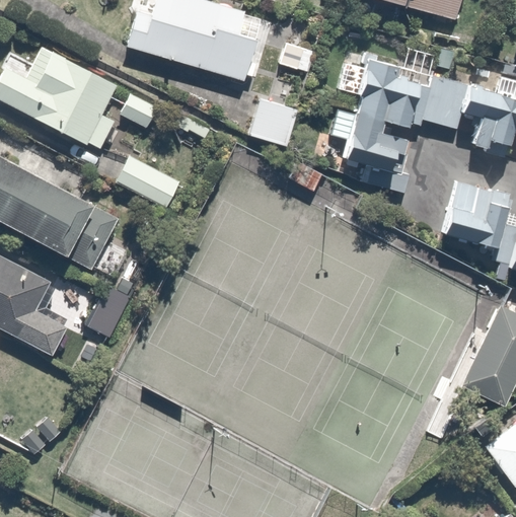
[(268,15),(209,0),(138,0),(126,47),(249,80),(268,15)]
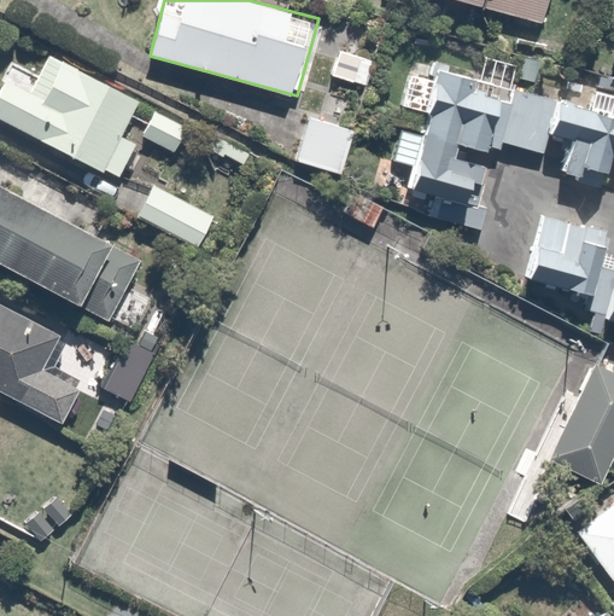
[(475,0),(553,19),(557,0),(475,0)]
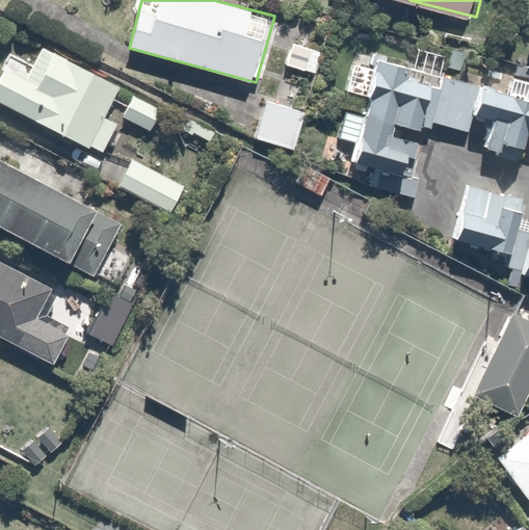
[(328,50),(295,40),(289,62),(322,73),(328,50)]
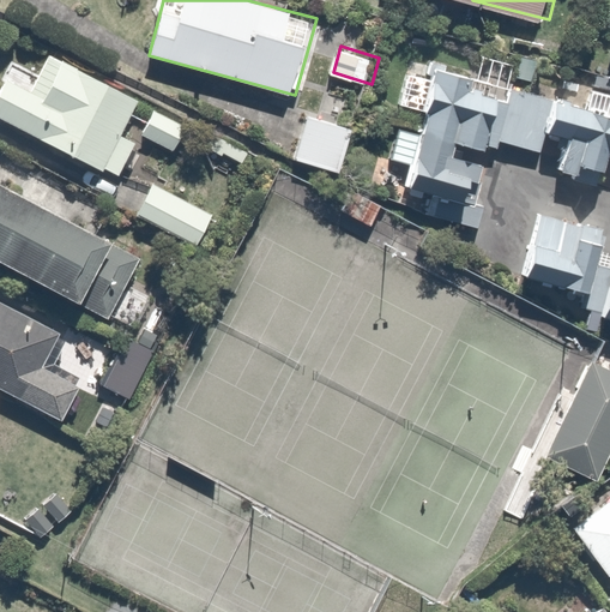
[(6,79),(0,91),(0,118),(102,171),(103,169),(118,177),(134,144),(119,137),(137,101),(61,63),(48,55),(30,91),(6,79)]
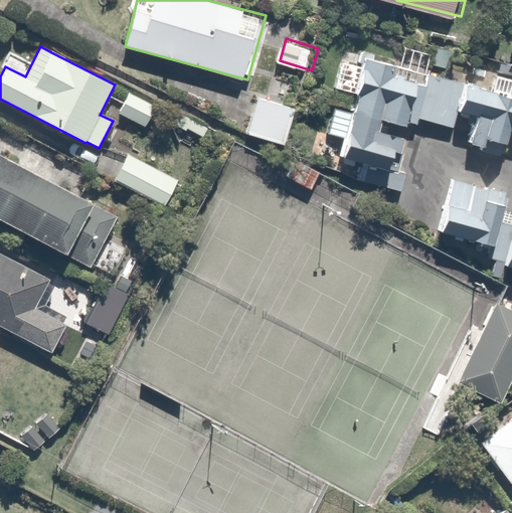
[(431,76),(364,59),(352,108),(336,104),(328,134),(345,138),(335,175),(400,192),(431,76)]
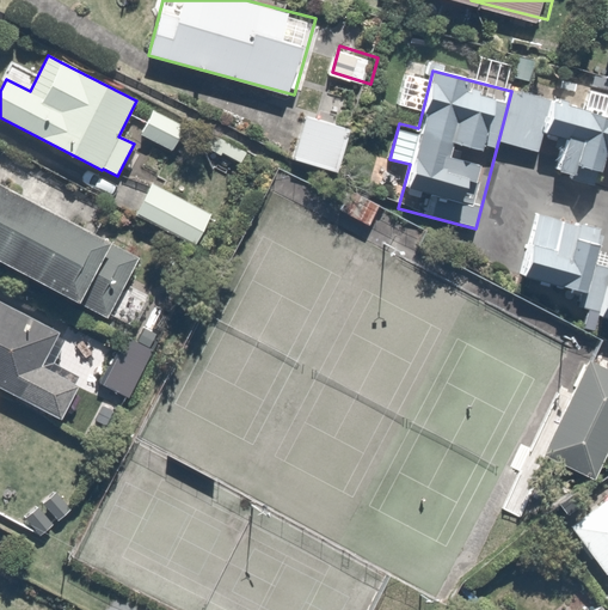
[(607,113),(548,97),(538,136),(565,144),(556,176),(607,189),(607,113)]
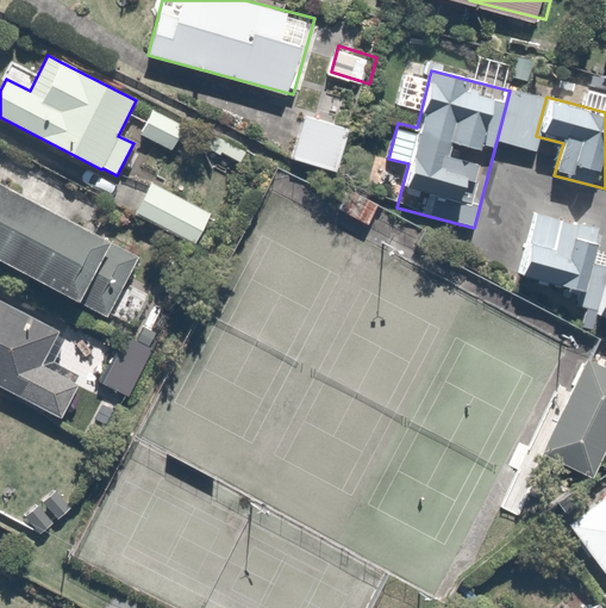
[(353,123),(310,106),(289,157),(333,174),(353,123)]
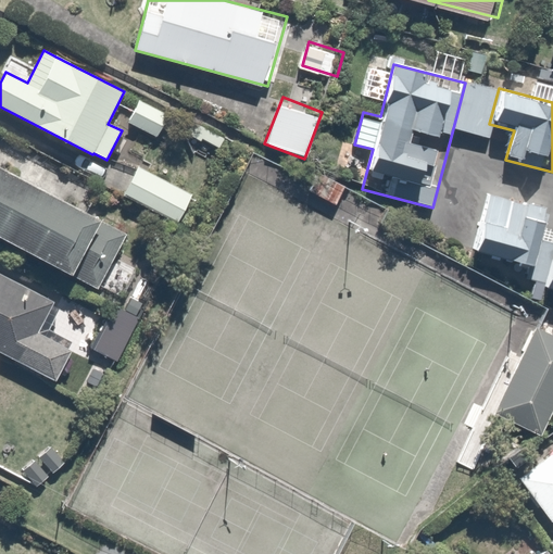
[(176,113),(142,98),(130,127),(164,141),(176,113)]
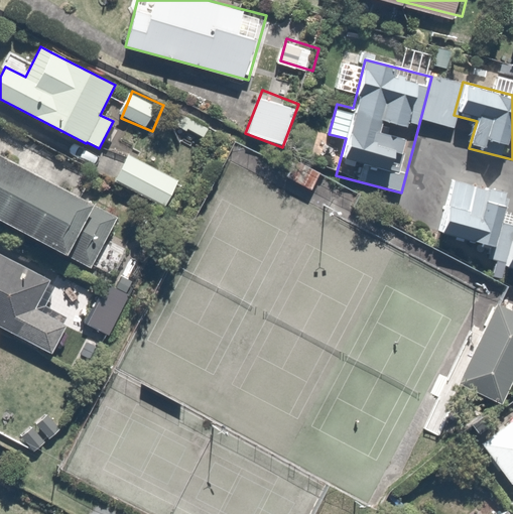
[(210,123),(181,109),(165,143),(194,157),(210,123)]
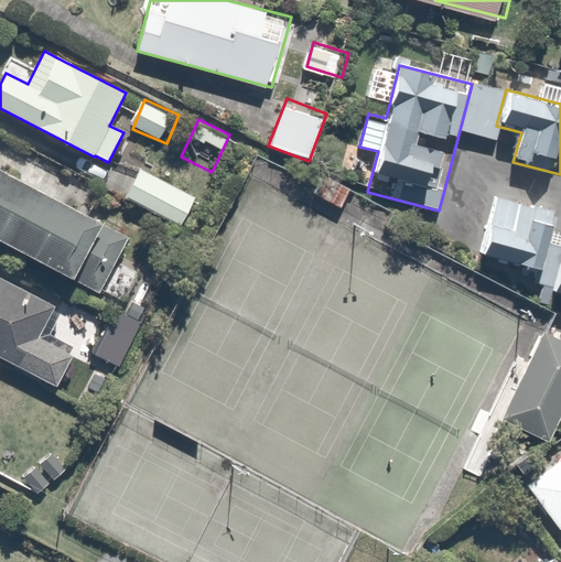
[(128,225),(0,164),(0,246),(97,292),(128,225)]
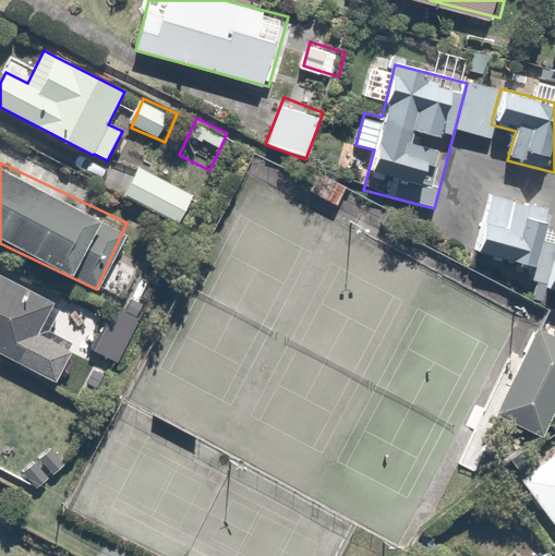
[(193,195),(139,168),(124,196),(179,224),(193,195)]
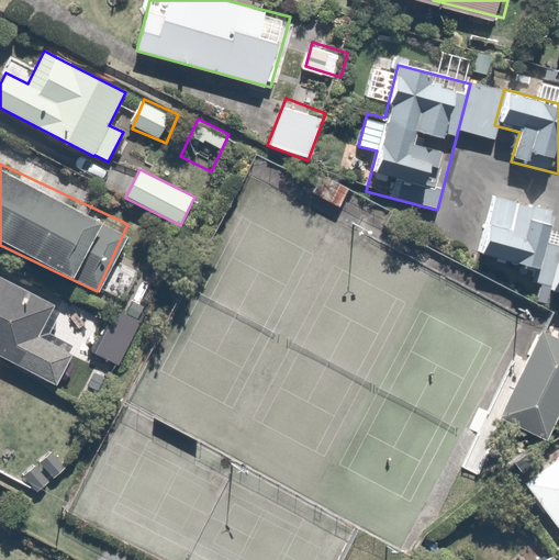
[(557,221),(487,201),(472,248),(527,265),(522,283),(558,293),(558,237),(552,236),(557,221)]
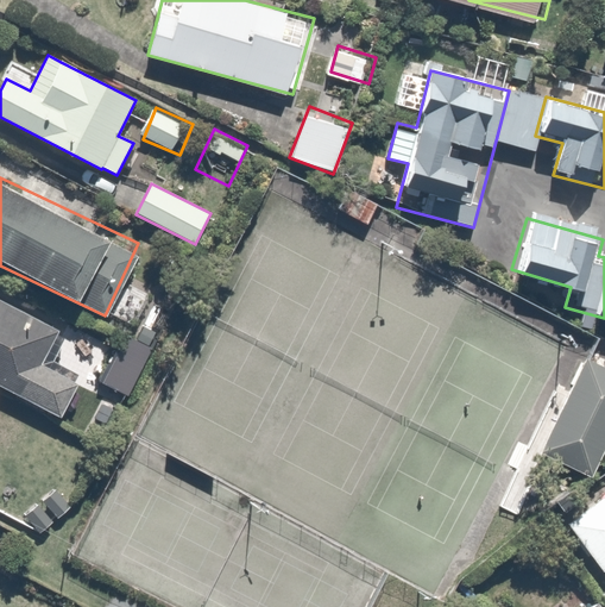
[(68,329),(0,296),(0,381),(71,414),(87,381),(51,365),(68,329)]
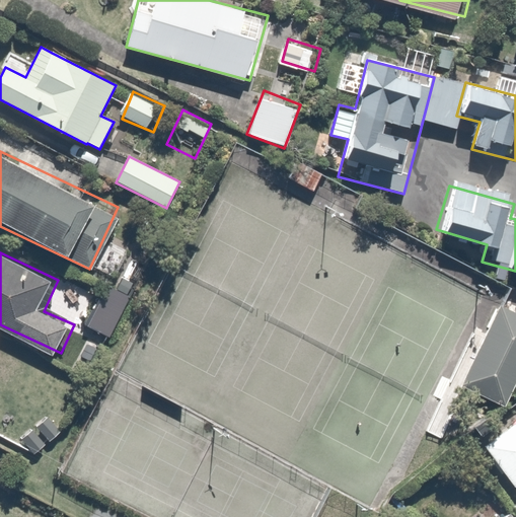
[(128,300),(104,289),(88,324),(112,336),(128,300)]
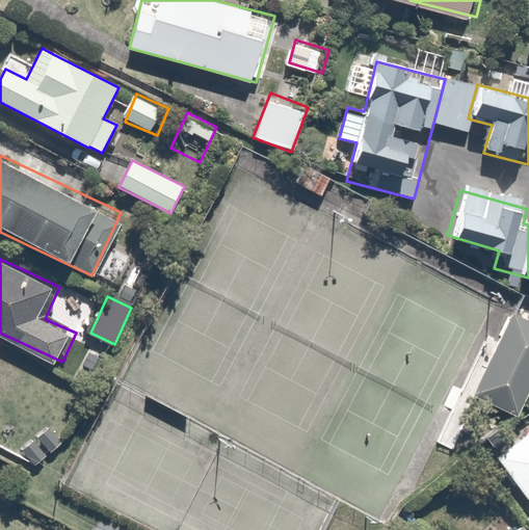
[(511,313),(472,395),(517,417),(528,391),(528,320),(514,314),(511,313)]
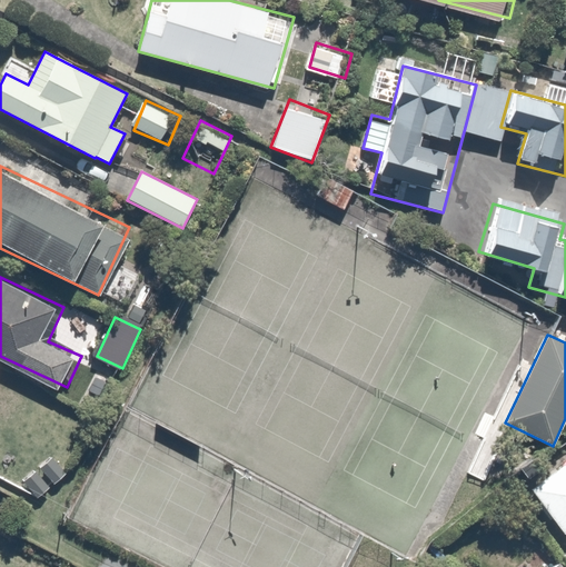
[(565,456),(529,484),(565,533),(565,456)]
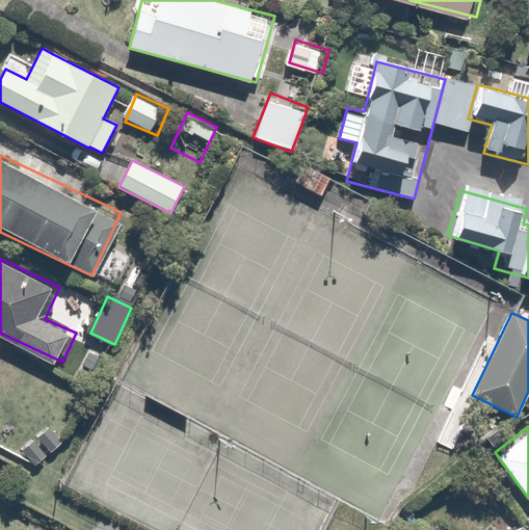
All buildings are outlined.
